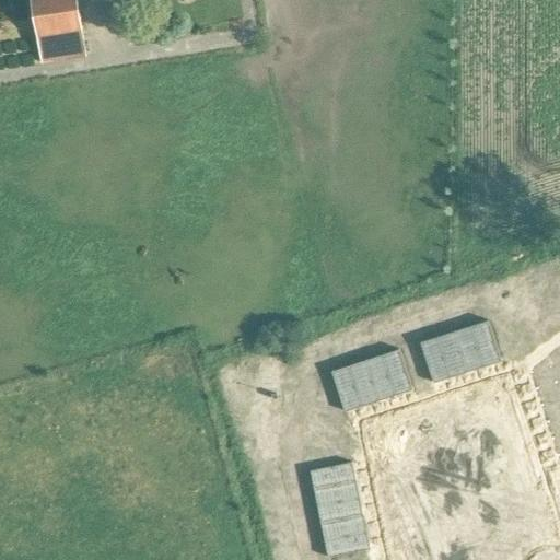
[(31,0),(42,62),(86,55),(77,0),(31,0)]
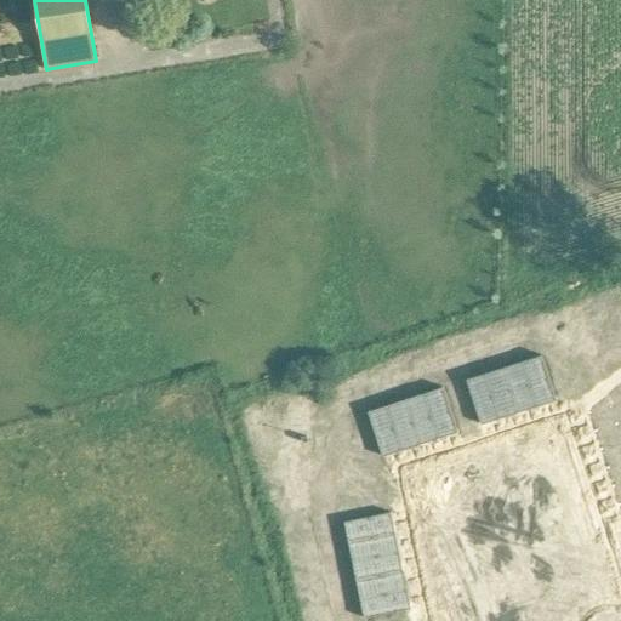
[(542,354),(523,360),(537,405),(557,399),(542,354)]
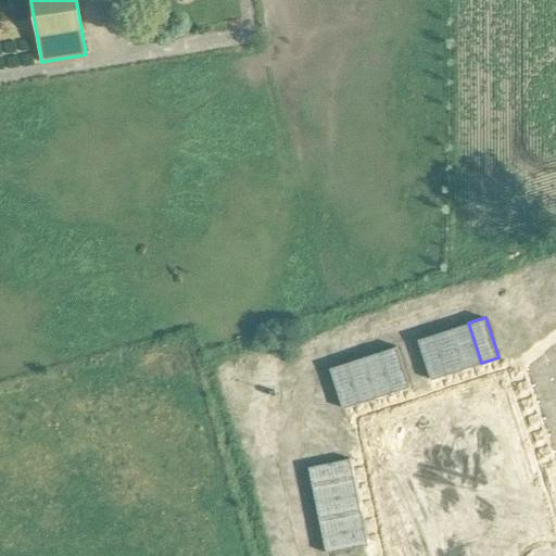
[(468,323),(452,328),(465,368),(481,363),(468,323)]
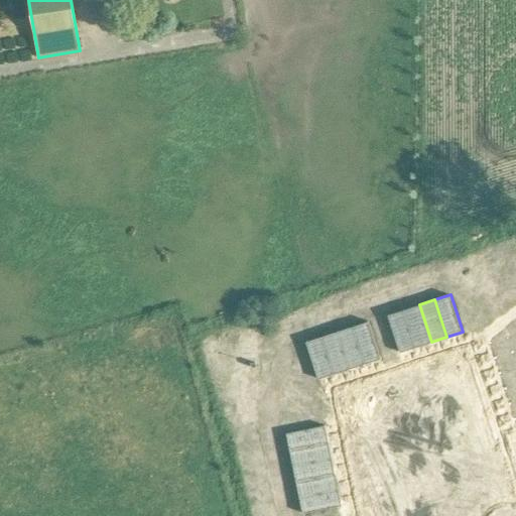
[(419,304),(404,309),(416,347),(431,342),(419,304)]
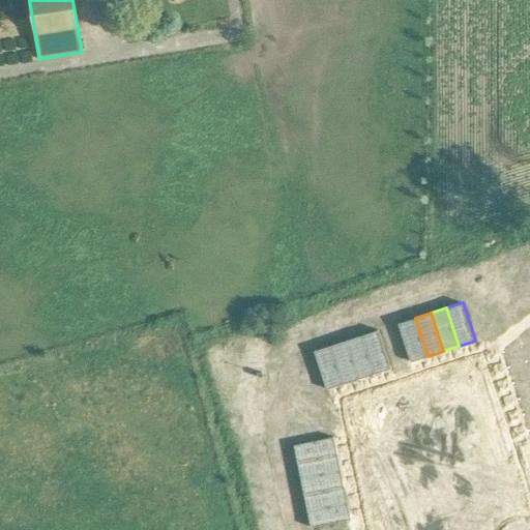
[(415,318),(399,323),(411,361),(428,356),(415,318)]
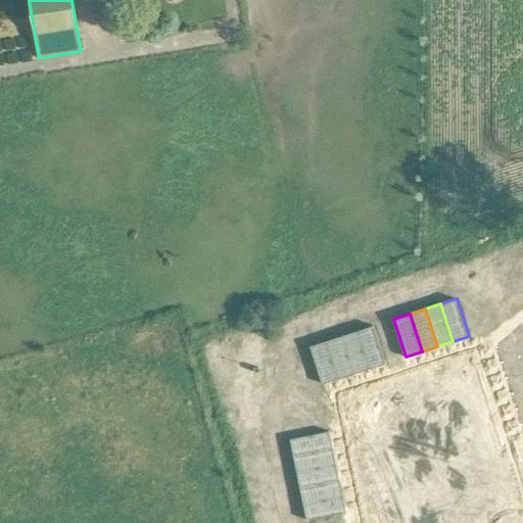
[(373,326),(358,331),(370,369),(385,364),(373,326)]
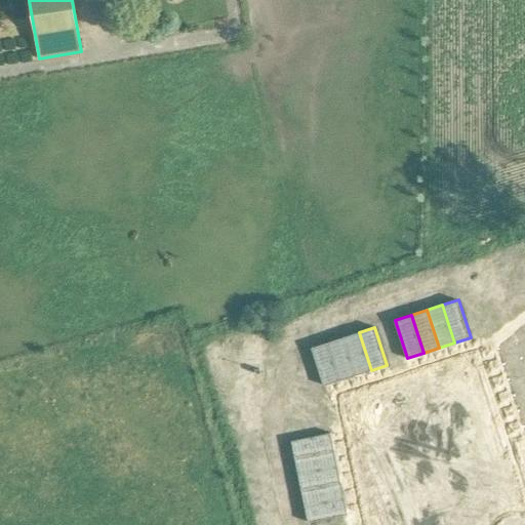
[(359,332),(344,336),(356,375),(371,370),(359,332)]
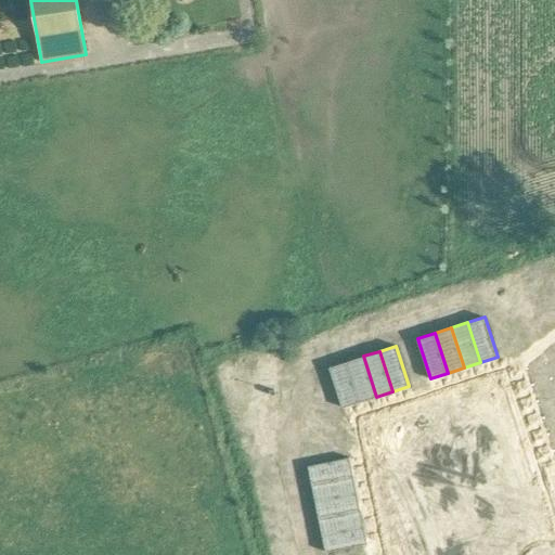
[(363,356),(346,361),(359,401),(376,397),(363,356)]
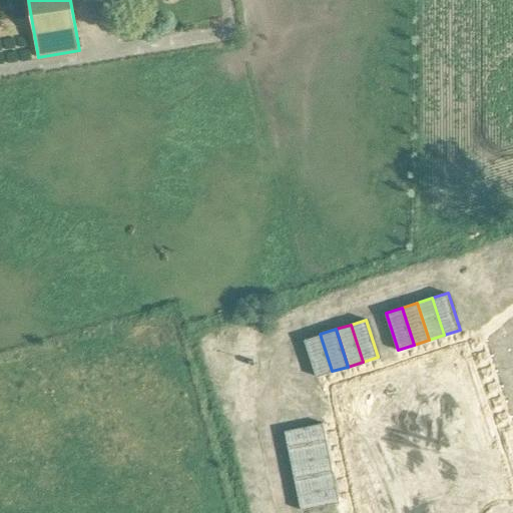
[(512,331),(486,341),(491,357),(512,349),(512,331)]
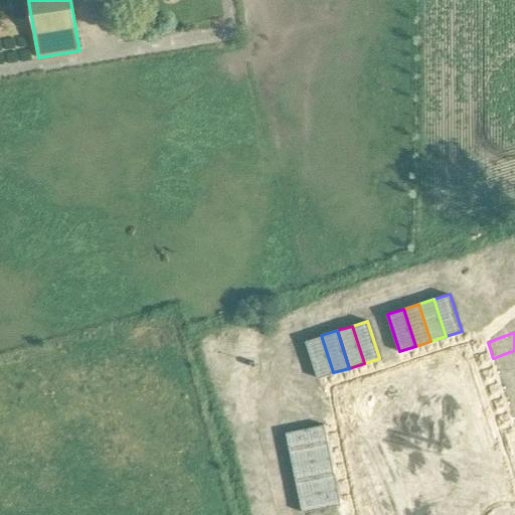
[(321,335),(305,341),(317,378),(333,372),(321,335)]
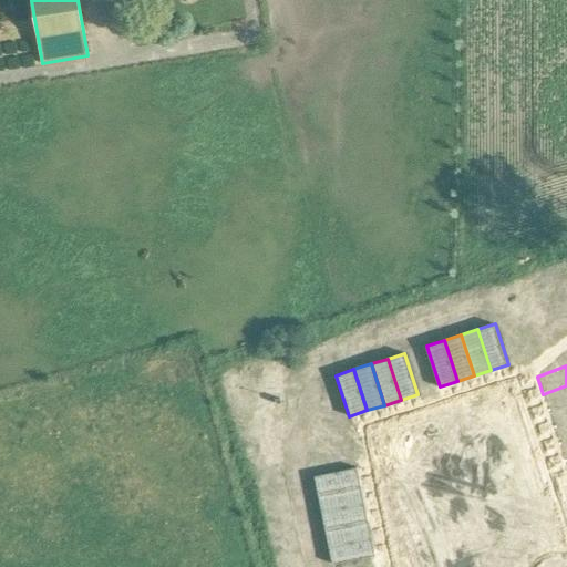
[(566,385),(543,394),(548,411),(566,404),(566,385)]
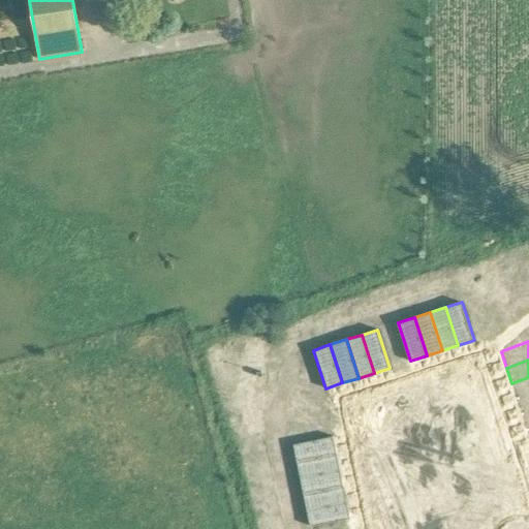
[(528,377),(511,383),(517,399),(528,394),(528,377)]
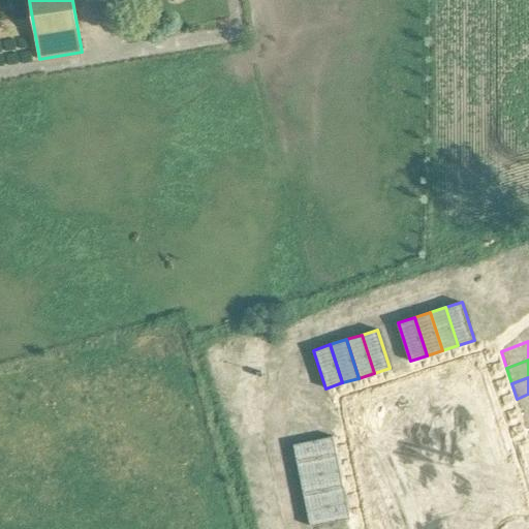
[(528,394),(517,399),(521,414),(528,411),(528,394)]
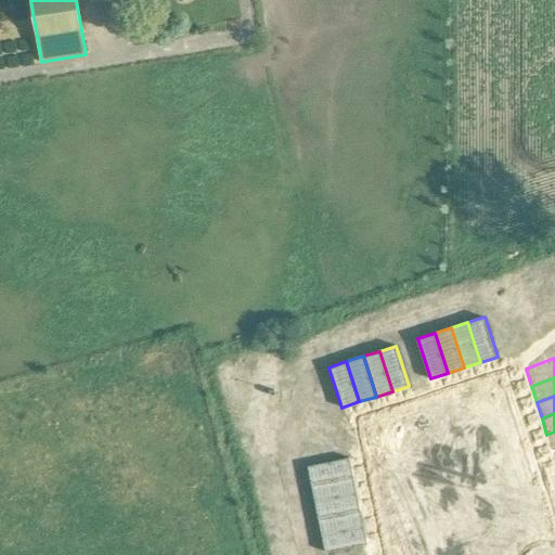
[(349,457),(308,465),(311,483),(352,475),(349,457)]
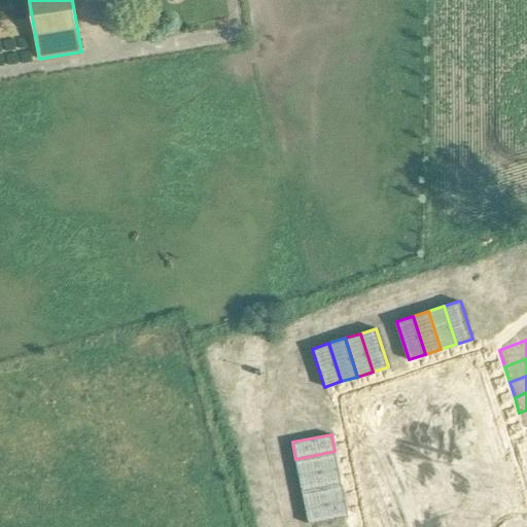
[(335,451),(295,459),(300,476),(339,467),(335,451)]
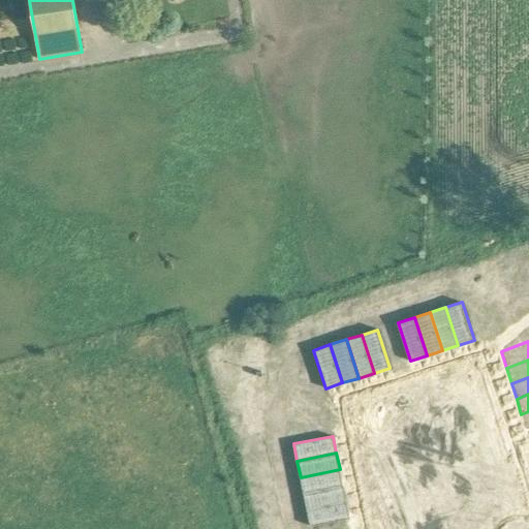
[(340,469),(301,477),(304,493),(343,485),(340,469)]
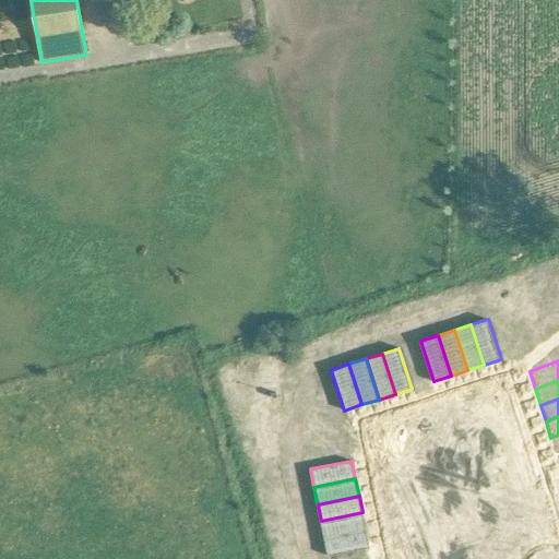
[(363,512),(321,521),(324,538),(366,530),(363,512)]
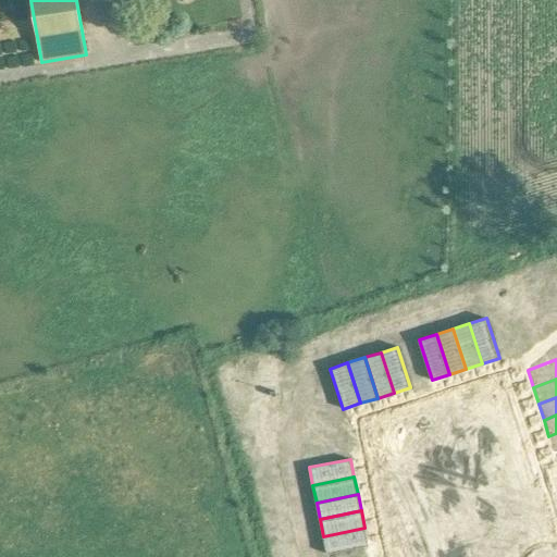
[(364,528),(323,536),(326,554),(368,545),(364,528)]
